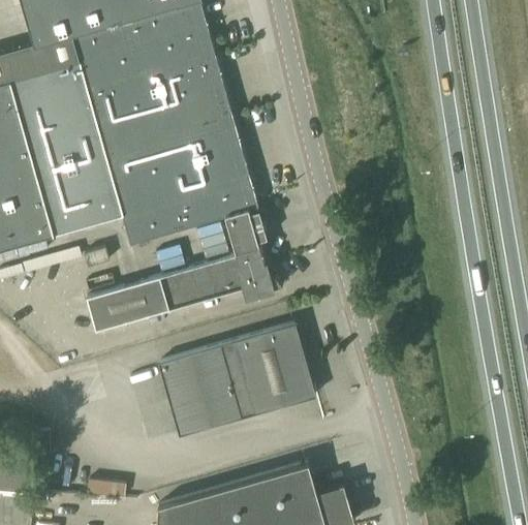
[(0,250),(55,236),(83,335),(97,331),(246,288),(249,297),(284,287),(267,269),(267,268),(266,264),(260,246),(260,247),(259,243),(269,240),(260,212),(251,215),(250,210),(258,208),(257,204),(256,199),(234,120),(231,113),(216,60),(214,52),(198,0),(22,0),(35,43),(0,53),(0,250)]
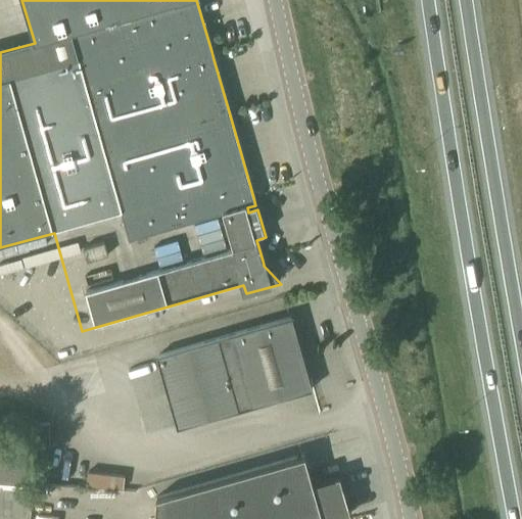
[(5,269),(9,281),(34,273),(29,261),(5,269)]
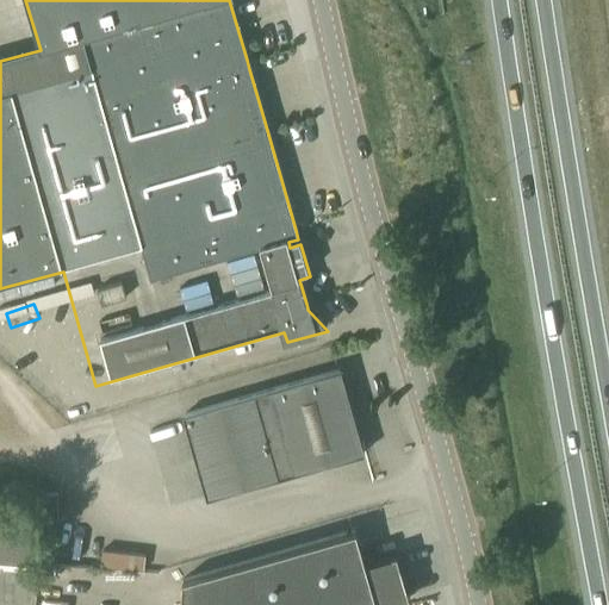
[(209,503),(365,459),(341,374),(185,418),(209,503)]
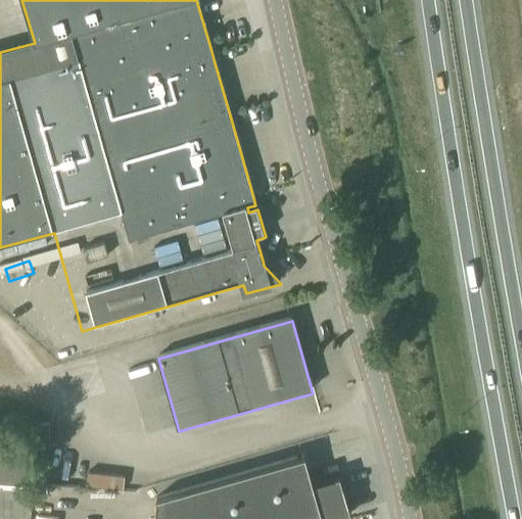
[(0,490),(30,492),(33,442),(0,439),(0,490)]
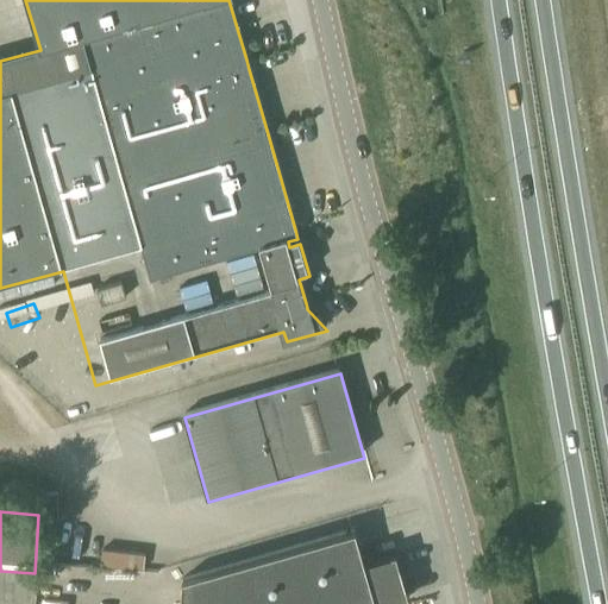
[(406,603),(411,602),(397,558),(367,566),(357,533),(182,584),(181,603),(406,603)]
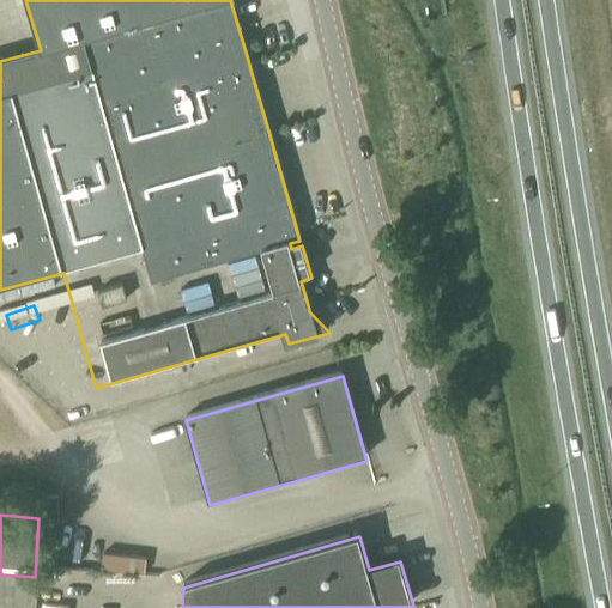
[(146,577),(147,561),(104,557),(102,572),(146,577)]
